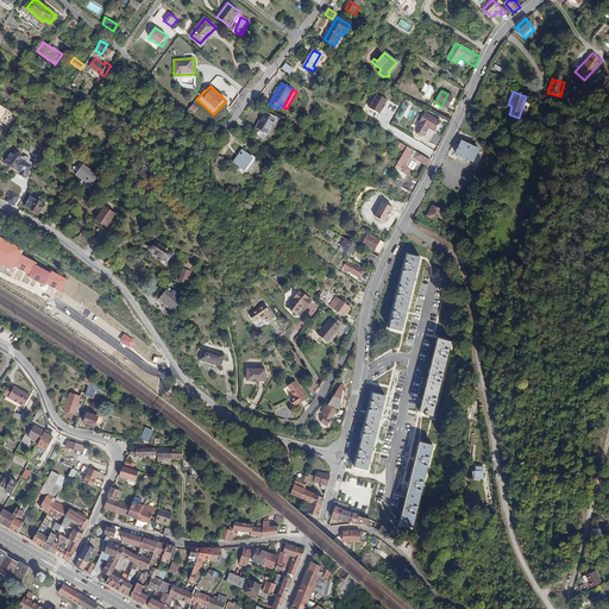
[(387,100),(376,94),(369,108),(378,114),(382,110),(383,110),(385,105),(384,105),(387,100)]
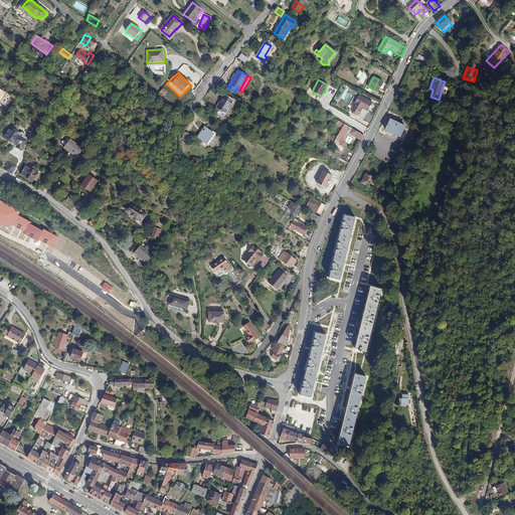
[(373,90),(378,93),(383,82),(378,79),(373,90)]
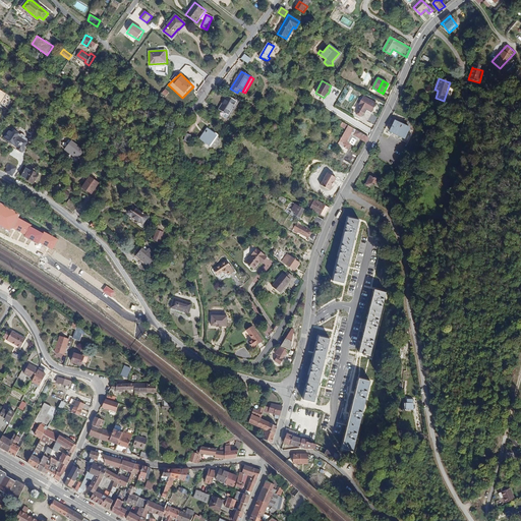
[(0,89),(0,103),(5,107),(11,96),(0,89)]
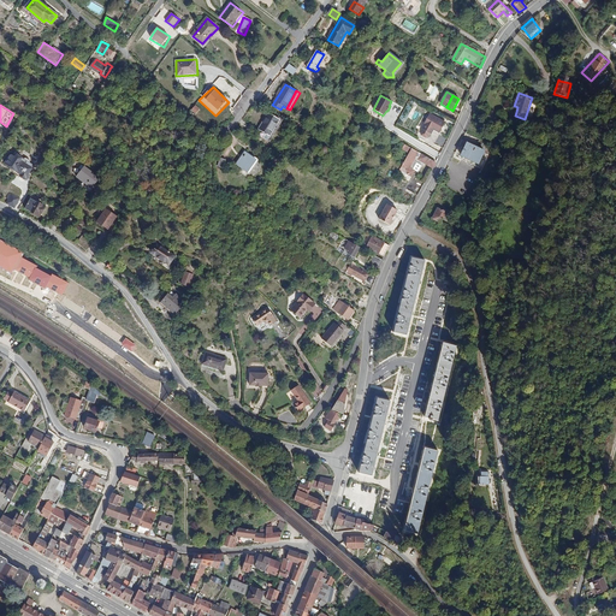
[(455,116),(445,110),(442,117),(455,125),(460,114),(456,112),(455,116)]
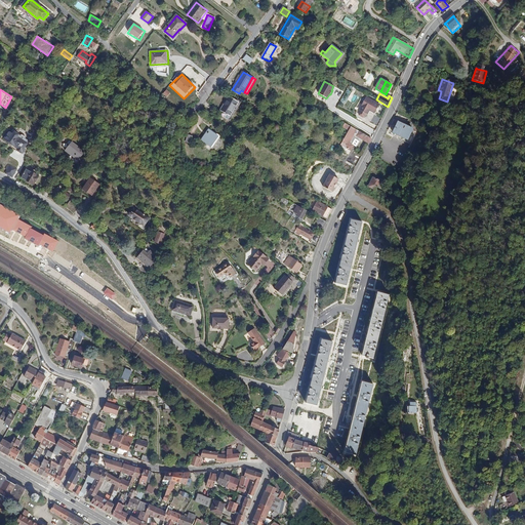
[(218,114),(228,119),(238,102),(229,96),(218,114)]
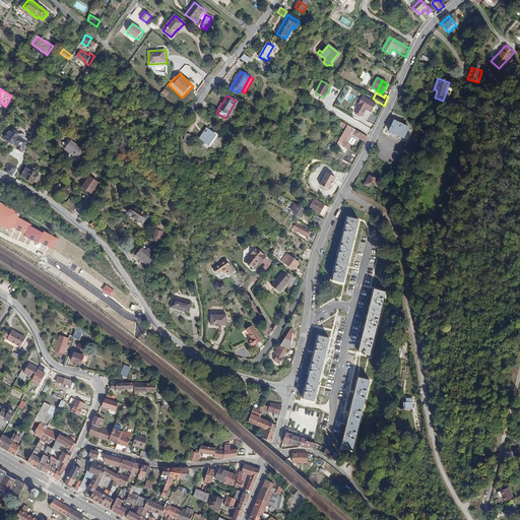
[(366,109),(371,112),(374,106),(375,104),(374,103),(372,102),(363,96),(355,109),(356,109),(355,112),(355,114),(360,116),(361,115),(363,112),(364,113),(366,109)]
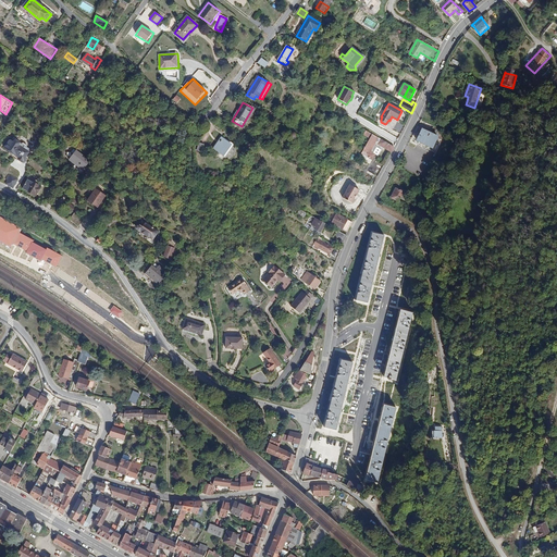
[(255,109),(252,108),(242,126),(244,128),(255,109)]
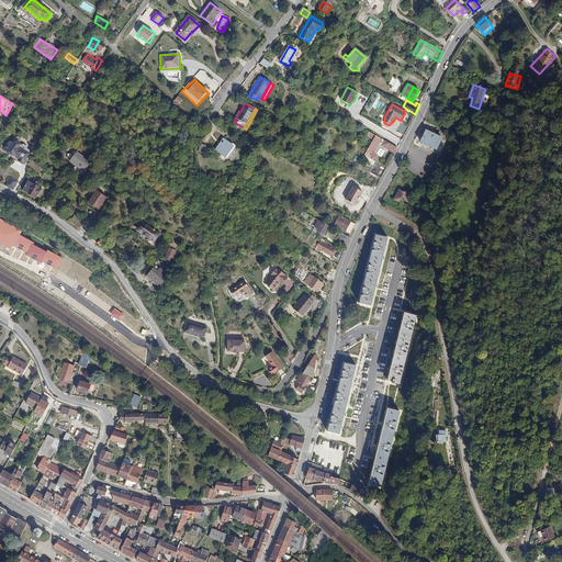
[(404,136),(408,127),(403,124),(397,133),(404,136)]
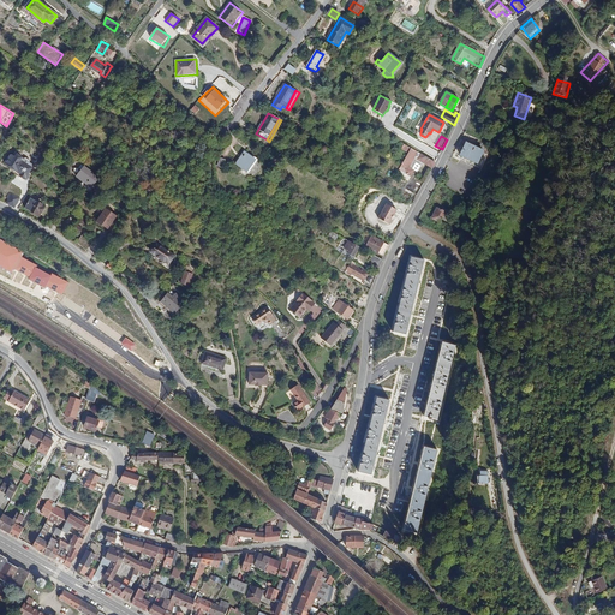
[(464,150),(481,159),(488,144),(479,141),(475,148),(466,144),(464,150)]
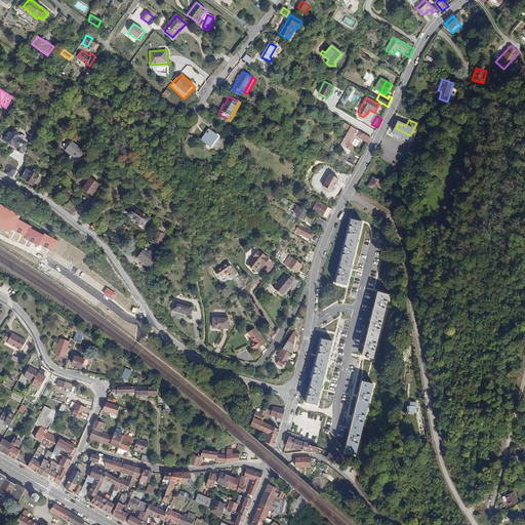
[(369,144),(372,138),(352,127),(341,145),(352,150),(354,145),(353,144),(356,138),(359,142),(360,142),(361,139),(369,144)]
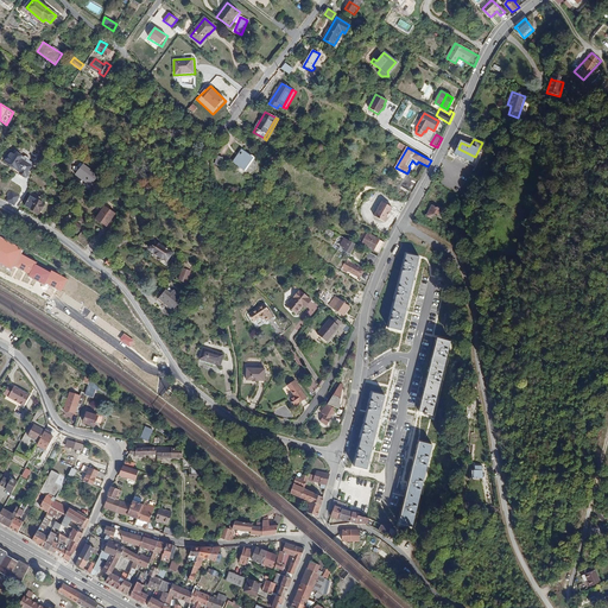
[(475,157),(458,149),(455,154),(472,163),(475,157)]
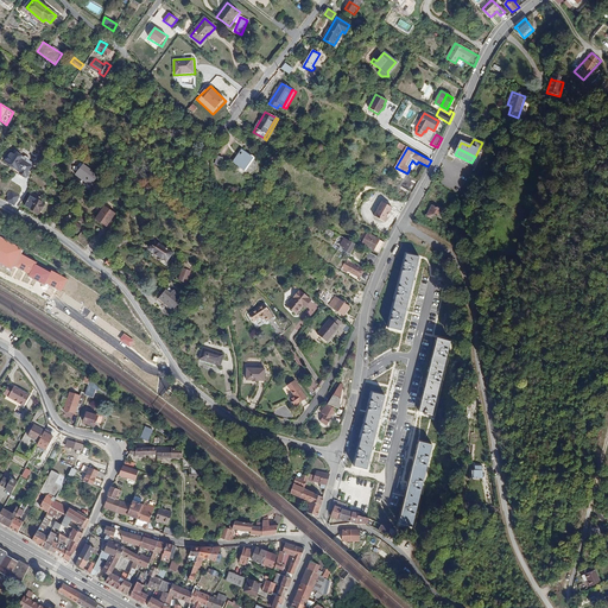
[(254,158),(241,150),(234,163),(246,170),(254,158)]
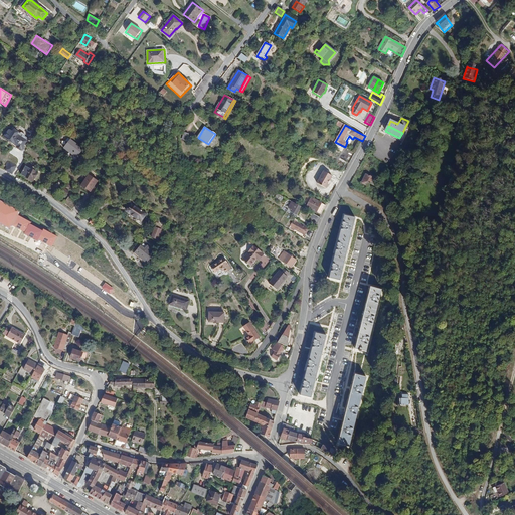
[(17,135),(19,132),(15,129),(13,132),(10,130),(9,130),(7,132),(4,136),(13,141),(12,143),(16,147),(18,145),(23,138),(19,135),(18,136),(17,135)]
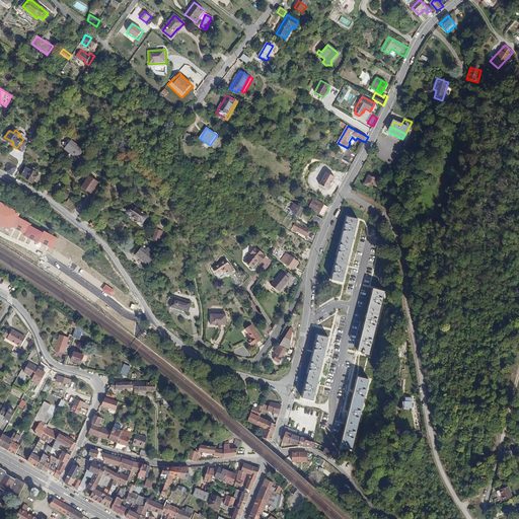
[(83,150),(69,139),(67,141),(70,143),(65,149),(77,158),(83,150)]
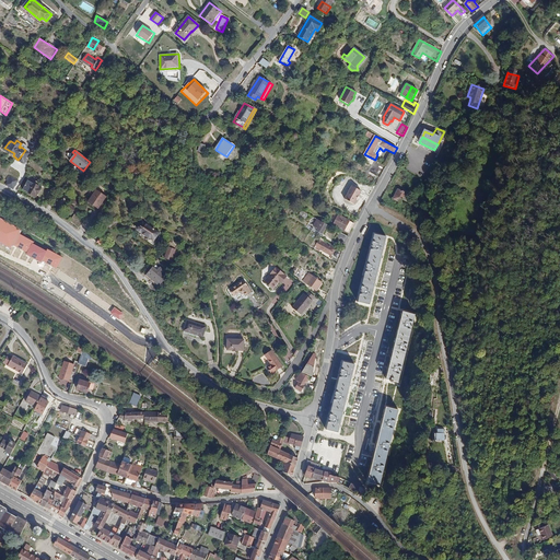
[(386,167),(376,161),(370,172),(380,177),(386,167)]
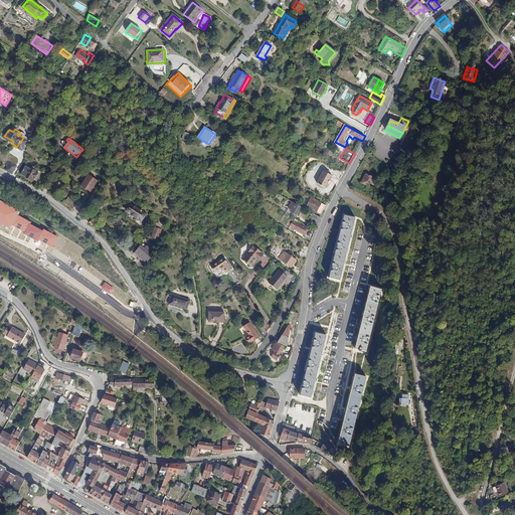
[(8,161),(5,169),(12,172),(16,165),(8,161)]
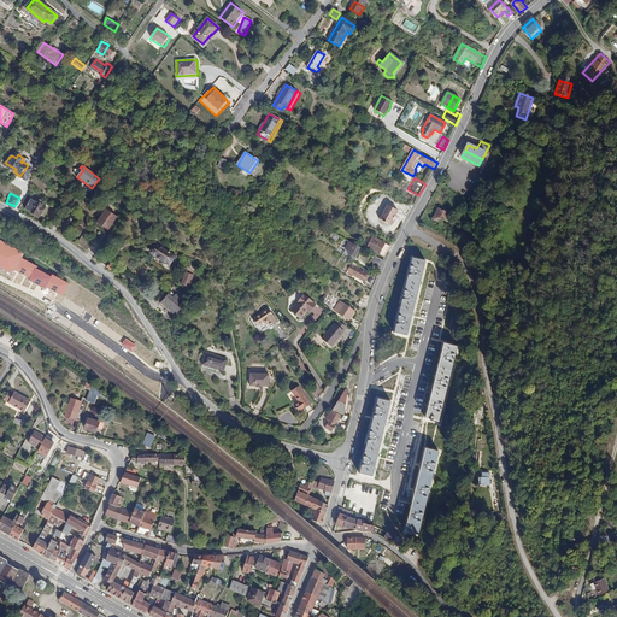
[(43,206),(43,205),(36,201),(30,212),(40,218),(46,207),(43,206)]
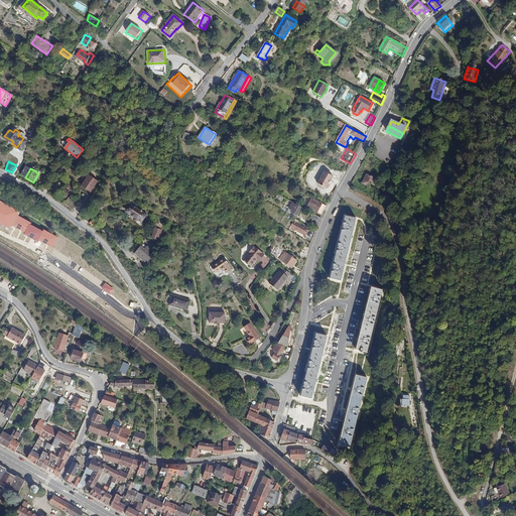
[(334,176),(325,171),(320,177),(331,183),(332,181),(332,179),(334,176)]
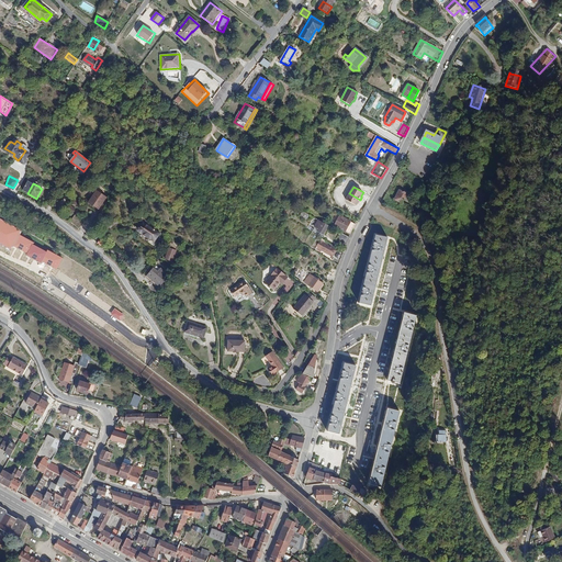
[(474,193),(465,189),(463,195),(472,199),(474,193)]
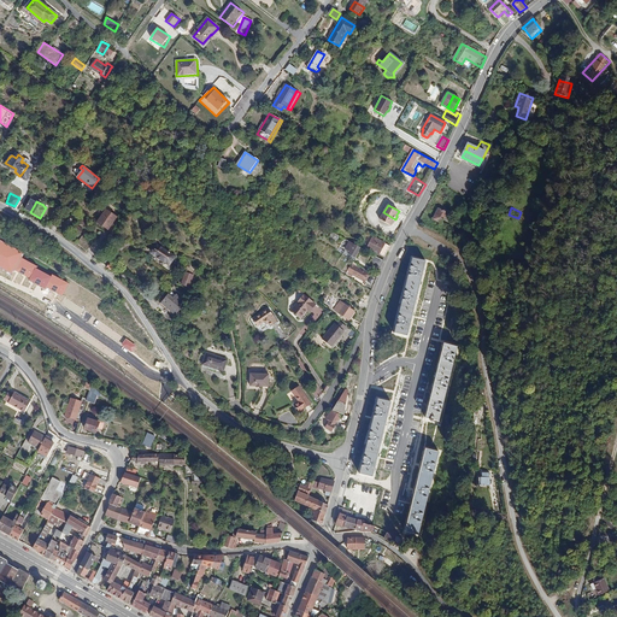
[(98,222),(109,229),(117,217),(106,209),(98,222)]
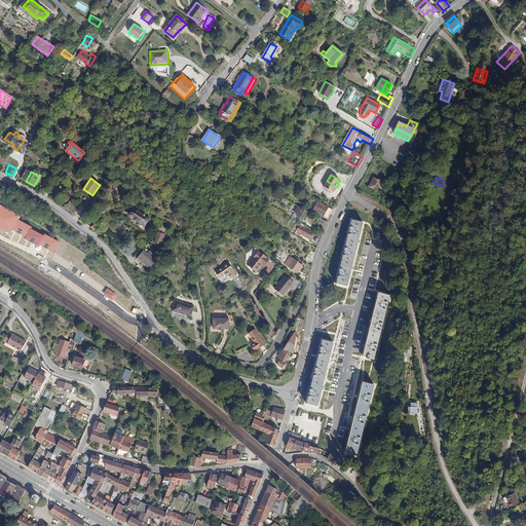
[(385,185),(374,179),(369,188),(376,192),(376,191),(378,188),(380,189),(382,190),(385,185)]
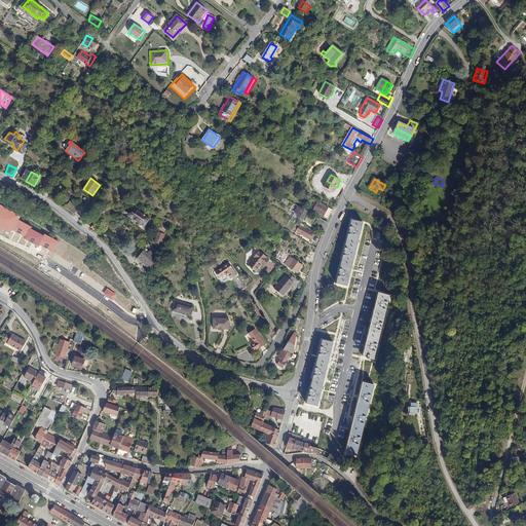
[(335,188),(336,189),(337,187),(327,181),(324,187),(333,192),(335,188)]
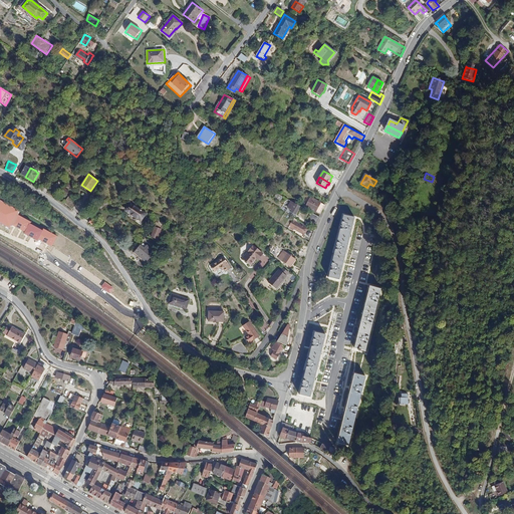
[(90,191),(81,185),(79,187),(88,194),(90,191)]
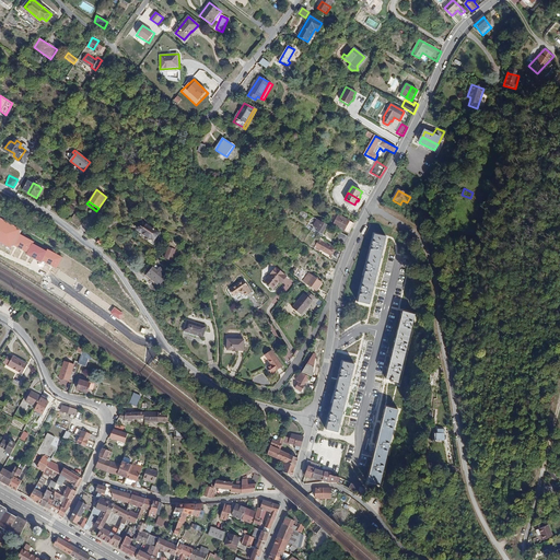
[(305,218),(307,213),(296,208),(294,212),(299,216),(300,214),(305,218)]
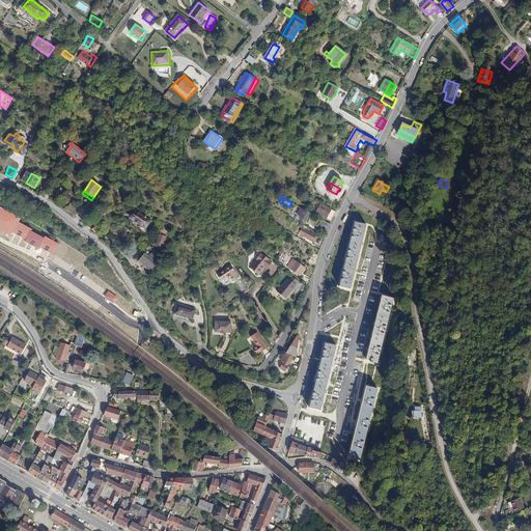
[(316,213),(331,221),(336,212),(322,204),(316,213)]
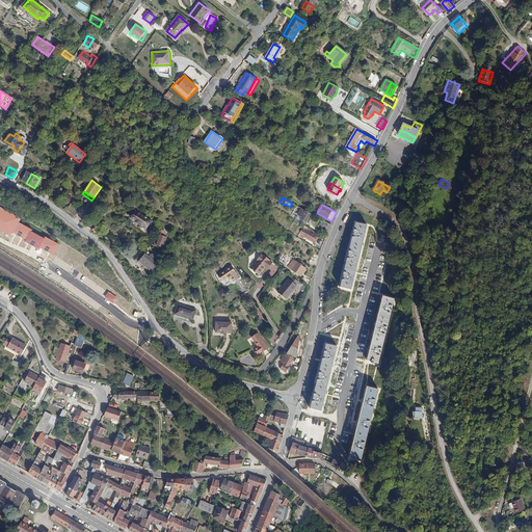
[(0,231),(9,237),(11,233),(26,240),(25,242),(40,249),(41,248),(54,256),(59,244),(46,237),(45,238),(31,232),(32,230),(19,222),(21,219),(0,207),(0,231)]
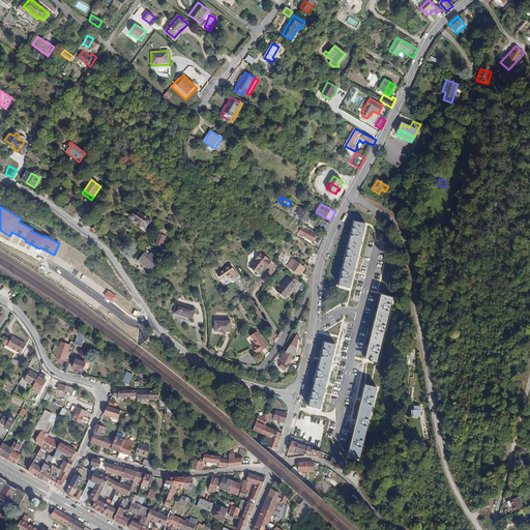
[(304,222),(310,212),(301,208),(299,211),(296,209),(294,214),(300,217),(299,219),(304,222)]
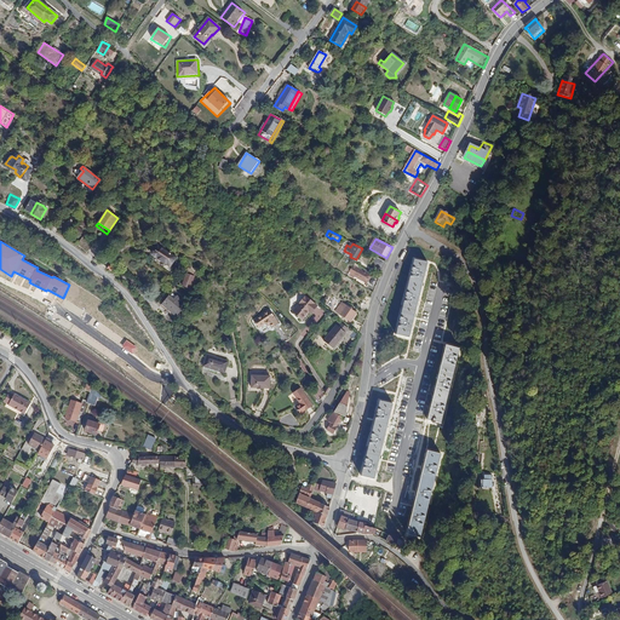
[(158,246),(153,254),(170,265),(176,257),(158,246)]
